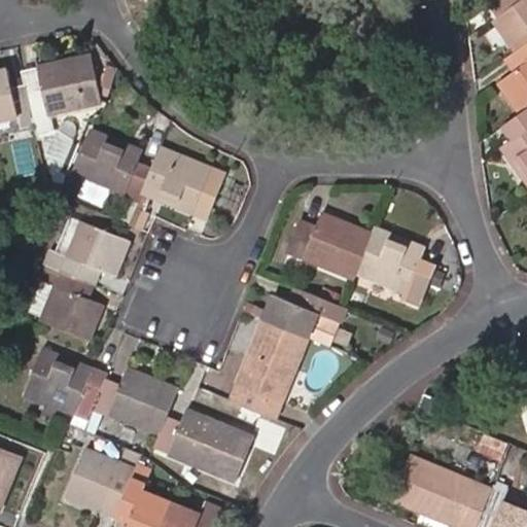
[(526,41),(526,0),(518,0),(495,18),(516,49),(517,48),(526,41)]
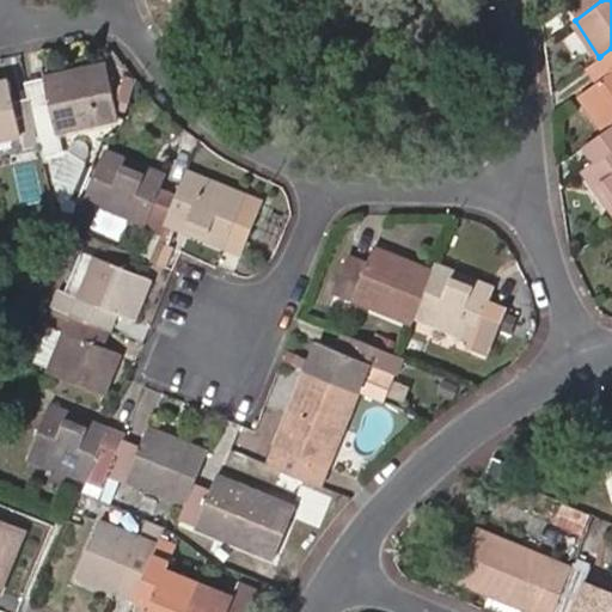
[(611,48),(600,56),(611,69),(580,93),(605,129),(611,123),(611,48)]
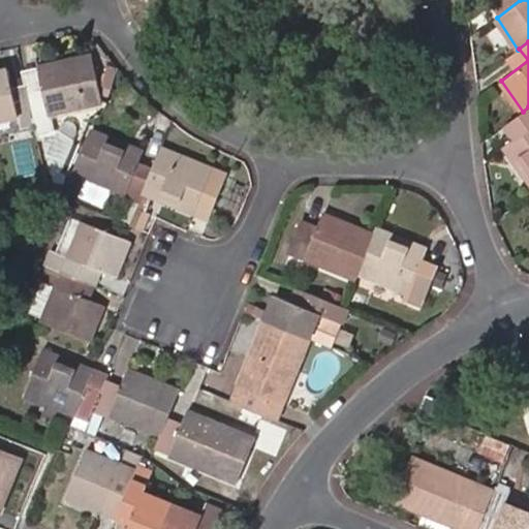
[(41,79),(26,82),(33,115),(101,101),(91,49),(38,60),(41,79)]
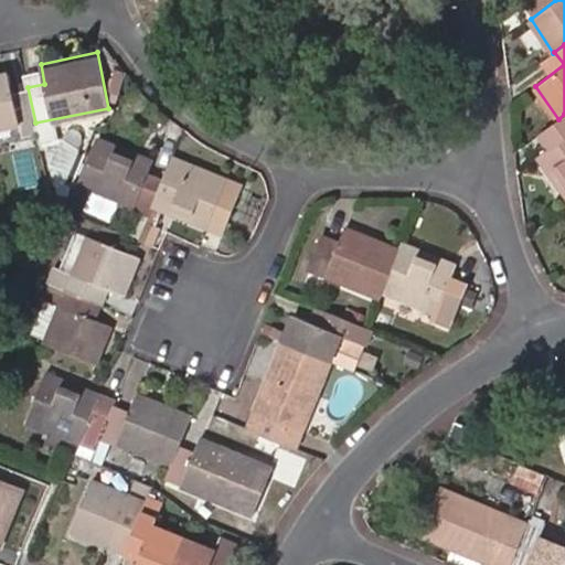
[(8,72),(0,73),(0,127),(21,123),(22,134),(38,130),(35,123),(28,87),(12,91),(8,72)]
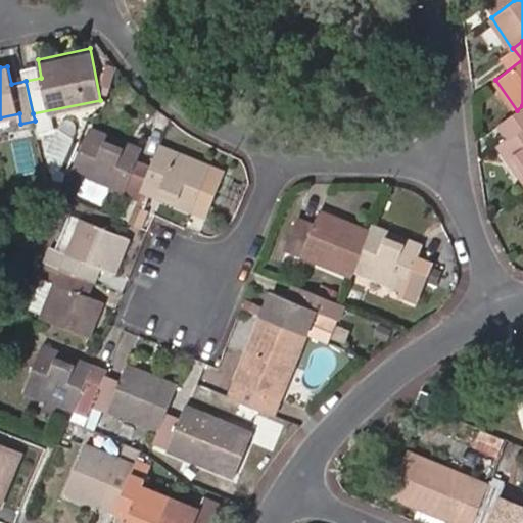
[(107,86),(114,70),(104,66),(98,81),(107,86)]
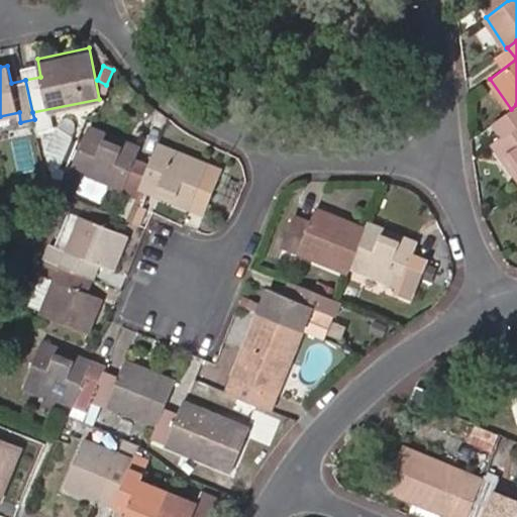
[(516,177),(516,104),(511,109),(495,121),(504,134),(492,143),(516,177)]
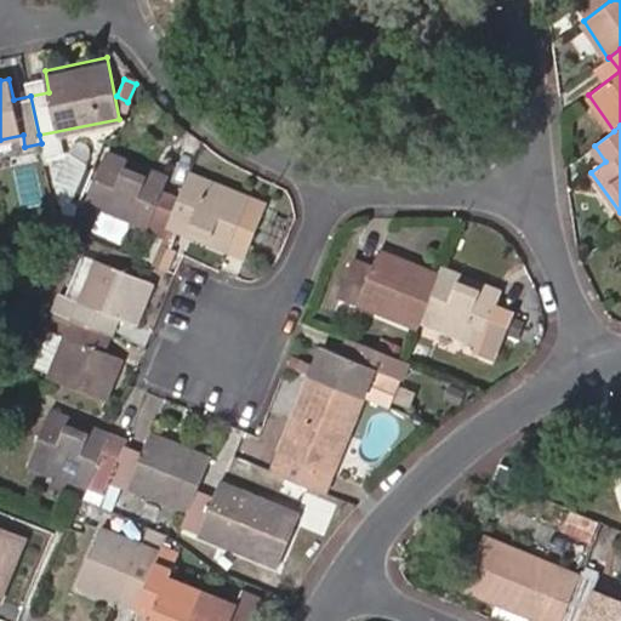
[(87,200),(166,232),(170,223),(181,195),(161,188),(169,172),(109,149),(87,200)]
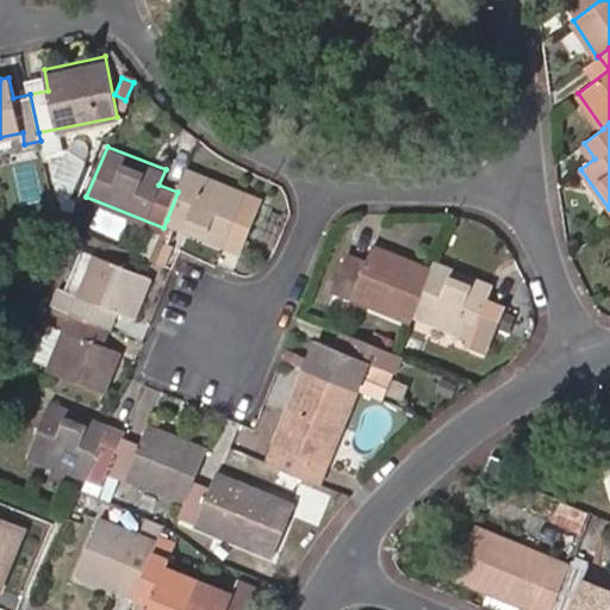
[(259,194),(190,167),(178,192),(167,219),(223,241),(229,226),(246,232),(259,194)]
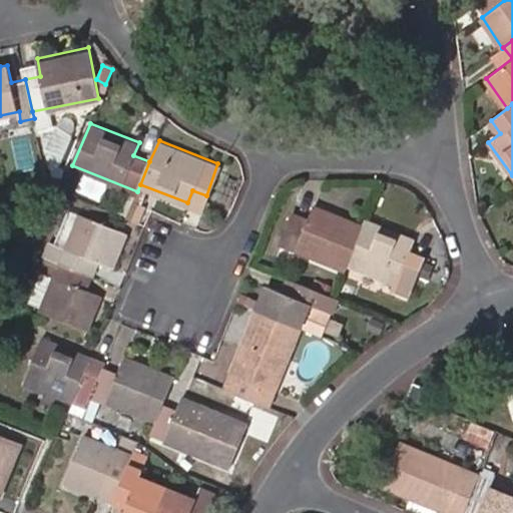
[(282,242),(347,269),(348,265),(364,224),(313,204),(308,217),(295,213),(282,242)]
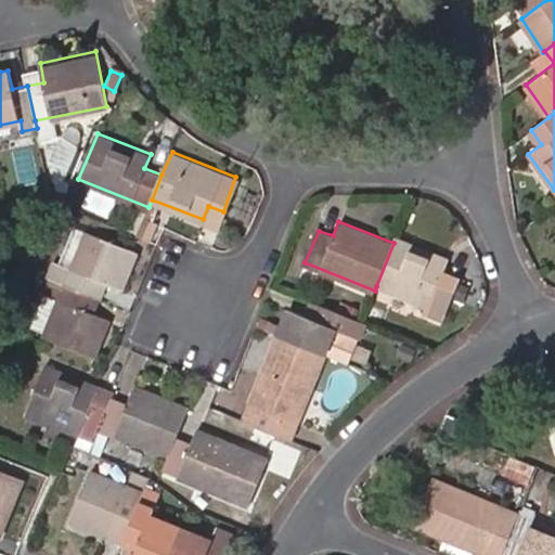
[(60,280),(89,292),(95,278),(121,288),(136,252),(86,231),(73,267),(66,265),(60,280)]
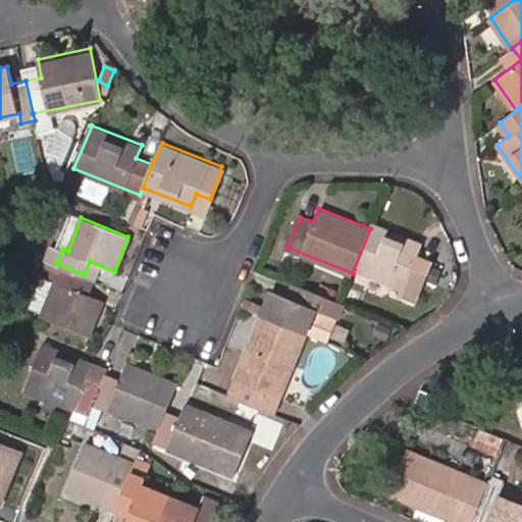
[(419,243),(373,222),(370,228),(354,269),(419,294),(434,260),(415,252),(419,243)]
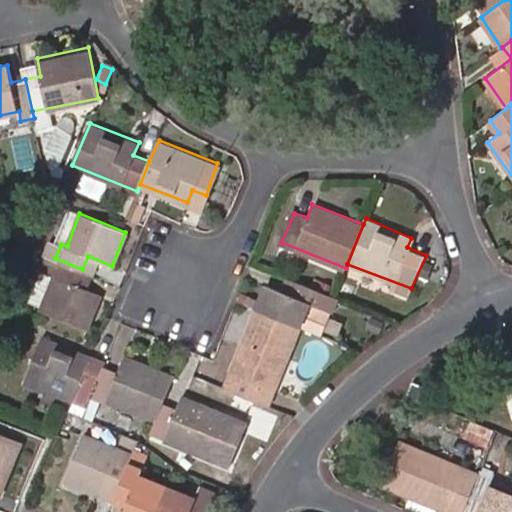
[(75,286),(82,269),(55,258),(48,273),(53,275),(40,307),(88,327),(100,295),(75,286)]
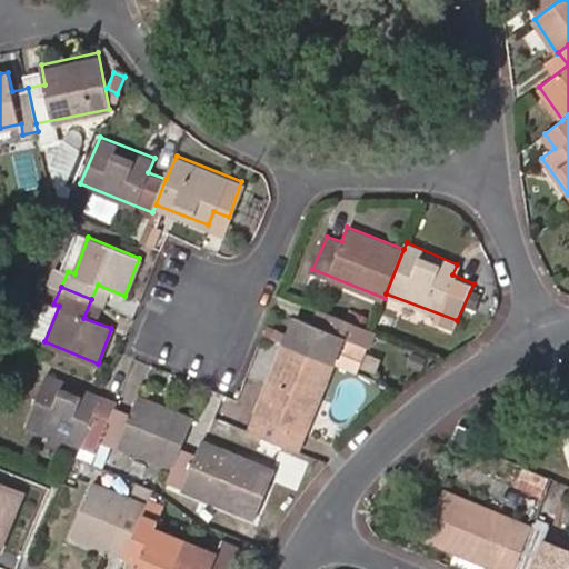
[(42,338),(53,302),(41,299),(31,335),(42,338)]
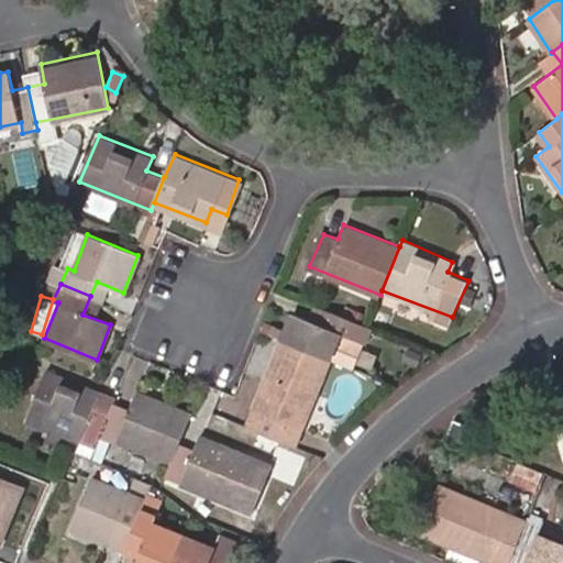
[(365,343),(372,329),(366,327),(316,307),(311,320),(293,312),(282,339),(331,360),(343,333),(365,343)]
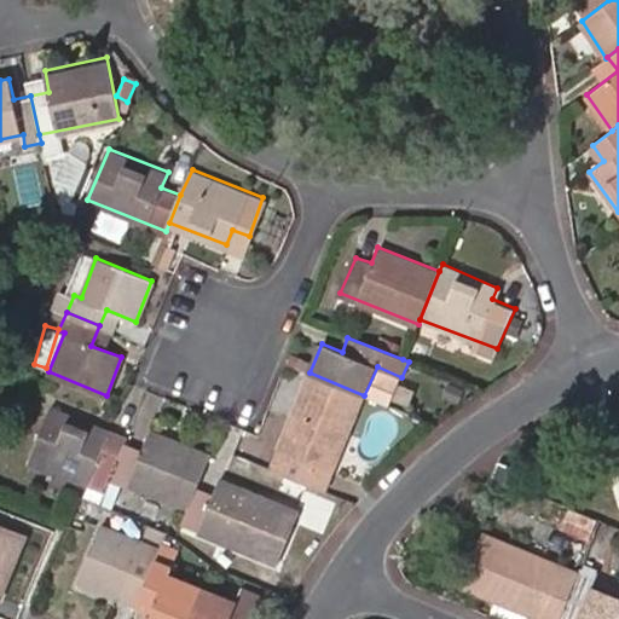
[(0,393),(3,394),(11,375),(0,371),(0,393)]
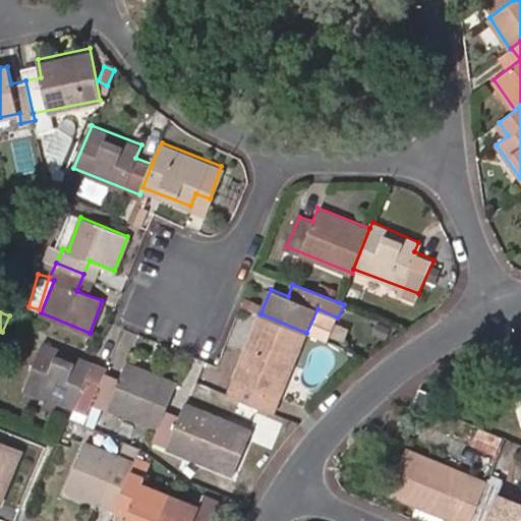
[(266,392),(278,397),(306,333),(261,313),(229,392),(259,405),(266,392)]
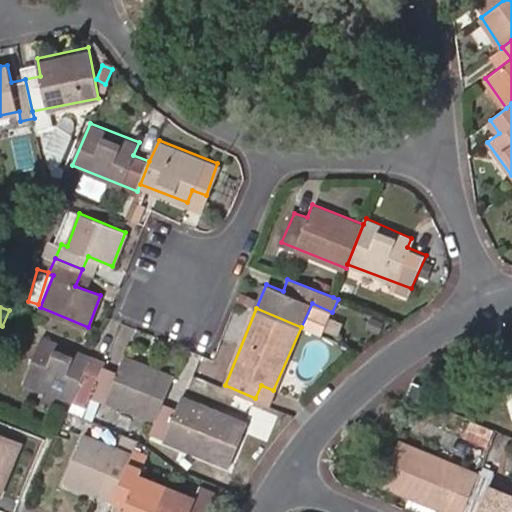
[(24,379),(87,406),(92,394),(100,375),(85,369),(91,355),(40,334),(24,379)]
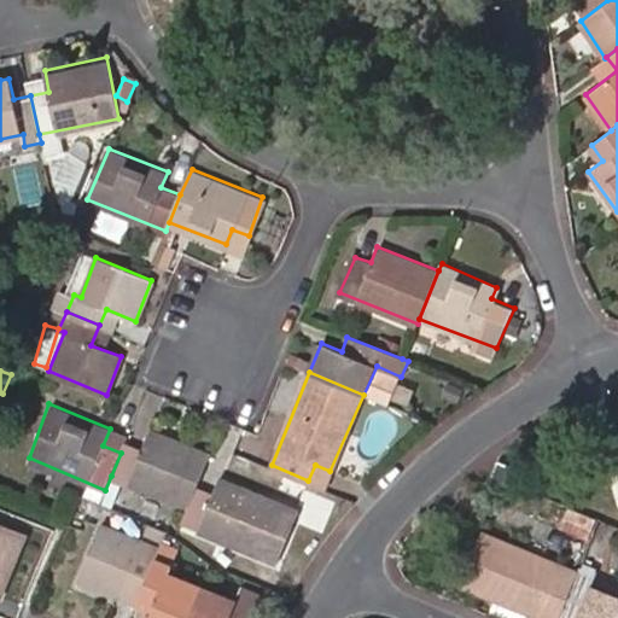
[(196,487),(210,453),(151,429),(144,449),(126,442),(121,453),(111,476),(187,508),(196,487)]
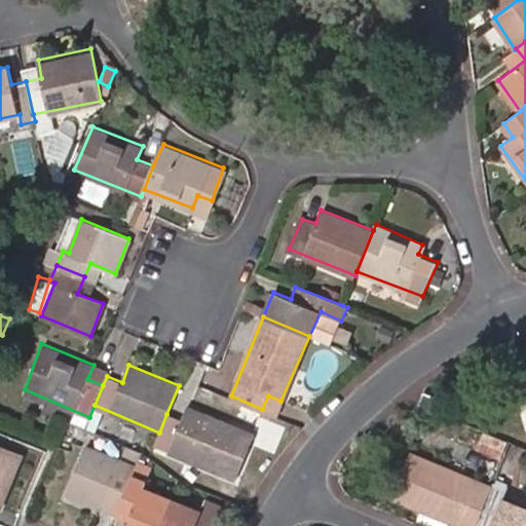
[(419,408),(437,416),(443,401),(426,392),(419,408)]
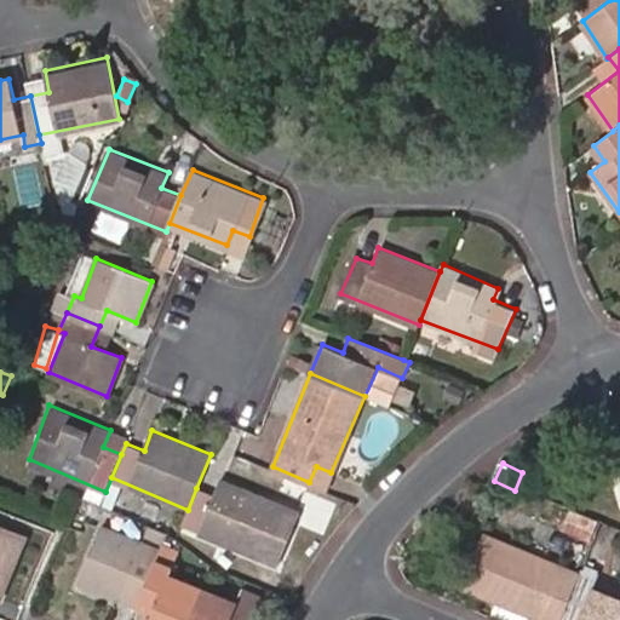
[(325,488),(331,472),(316,466),(309,482),(325,488)]
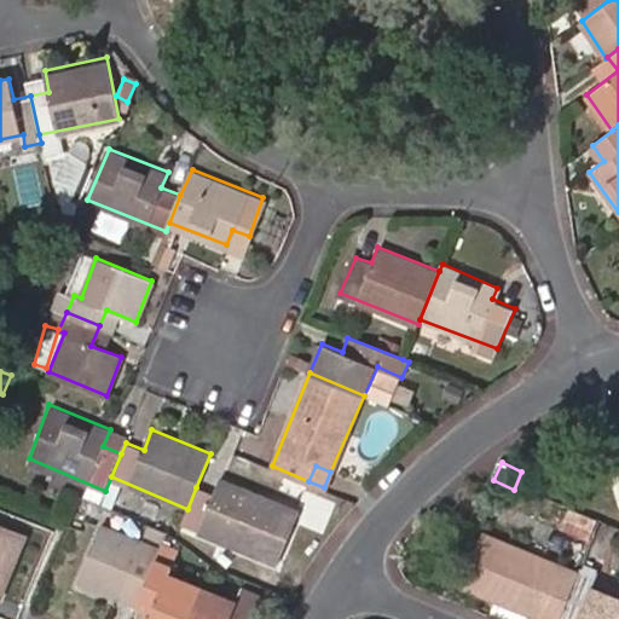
[(214,493),(196,487),(187,509),(183,522),(276,561),(296,507),(220,478),(214,493)]
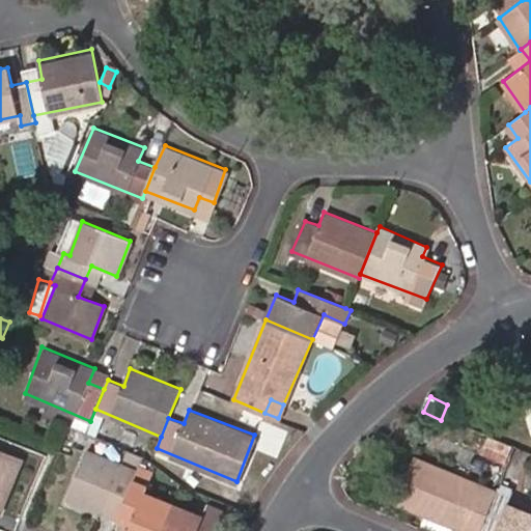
[(79,446),(85,432),(68,426),(63,440),(79,446)]
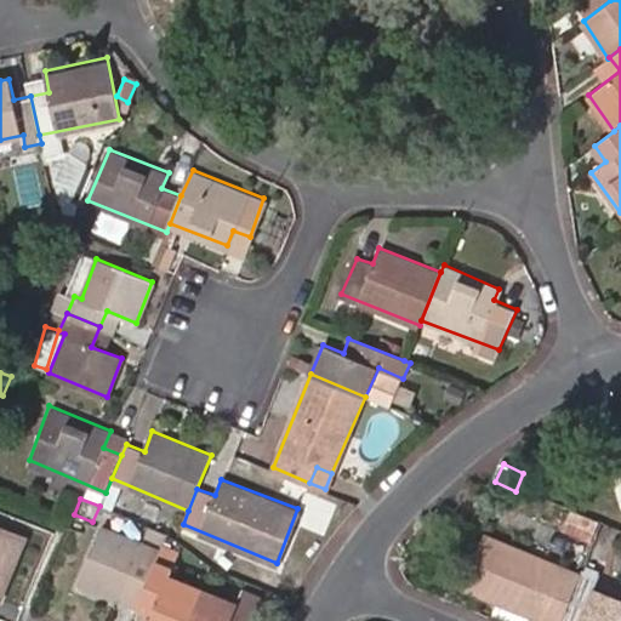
[(169,574),(177,550),(159,542),(158,548),(101,525),(78,585),(153,614),(169,574)]
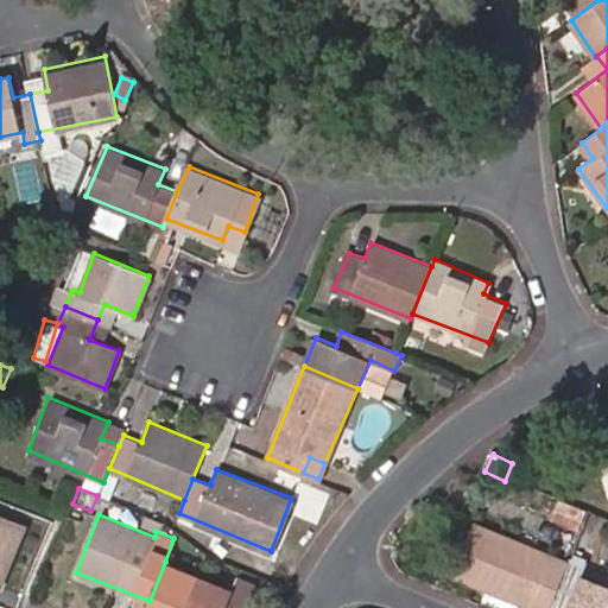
[(0,581),(21,529),(0,519),(0,581)]
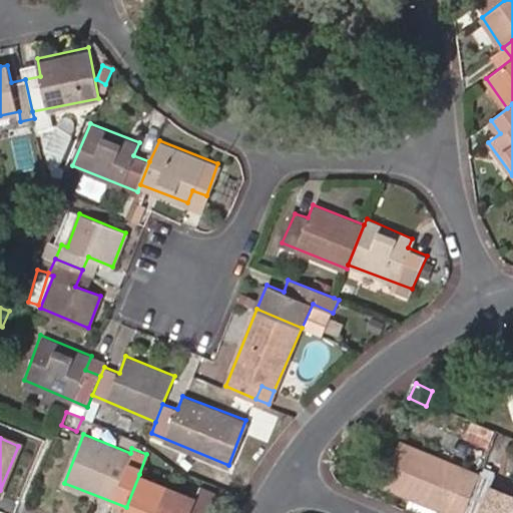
[(382,485),(447,512),(461,512),(477,474),(400,442),(382,485)]
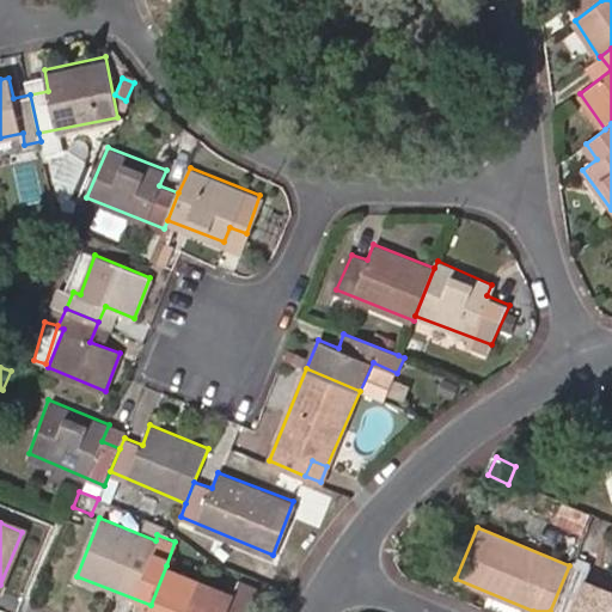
[(611,585),(611,574),(573,558),(569,565),(550,611),(609,611),(611,606),(611,589),(611,585)]
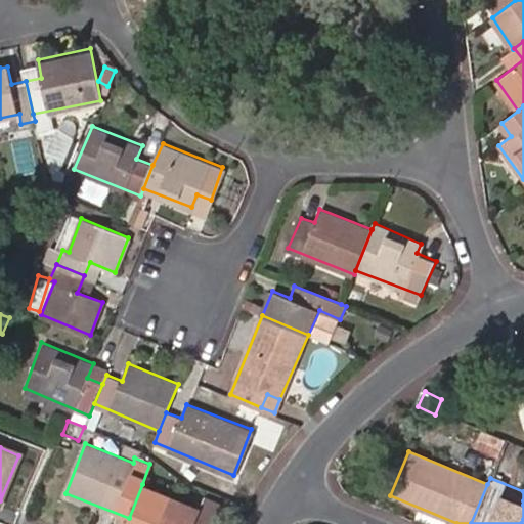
[(165,523),(177,497),(142,484),(129,518),(126,523),(165,523)]
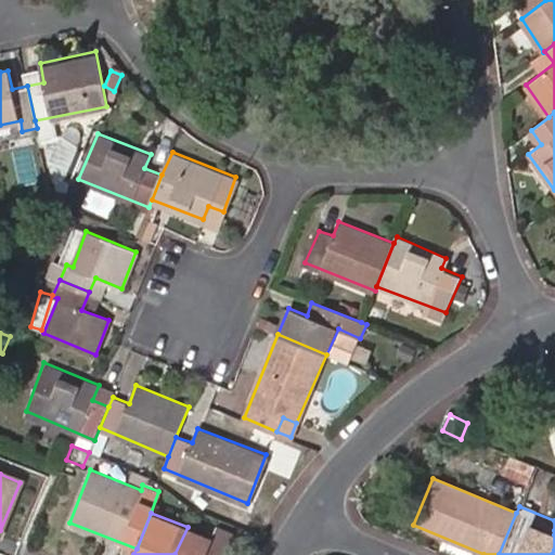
[(211,537),(188,527),(175,554),(221,554),(231,534),(215,527),(211,537)]
